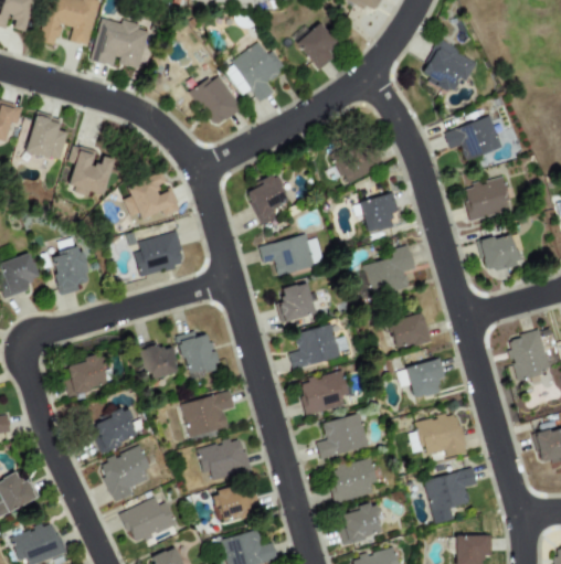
[(25,31),(33,0),(0,0),(0,24),(4,27),(8,16),(16,18),(13,28),(25,31)]
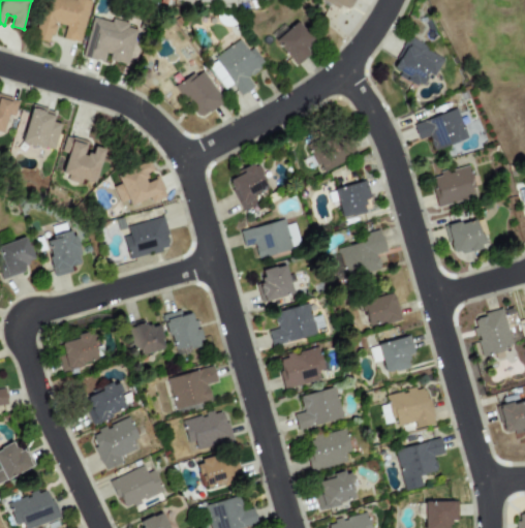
[(83,42),(94,0),(47,0),(37,37),(53,42),(58,23),(68,26),(65,38),(83,42)]
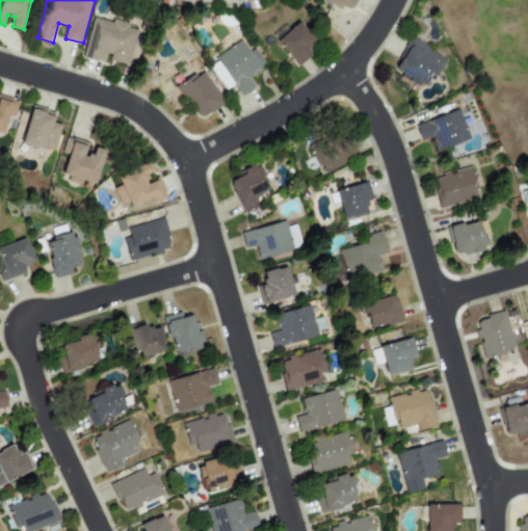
[(328,0),(353,11),(359,0),(328,0)]
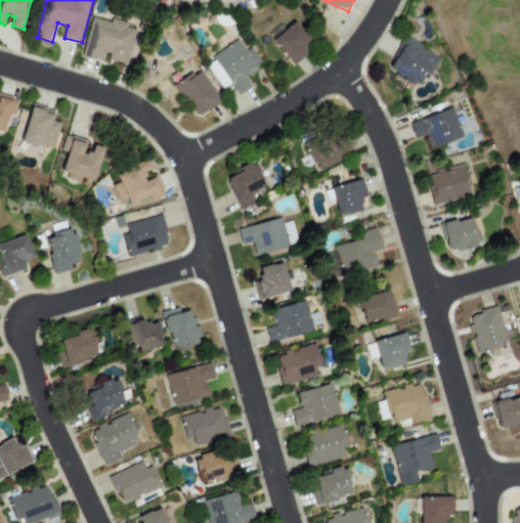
[(84,55),(106,60),(107,58),(129,63),(138,26),(113,19),(113,20),(94,16),(84,55)]
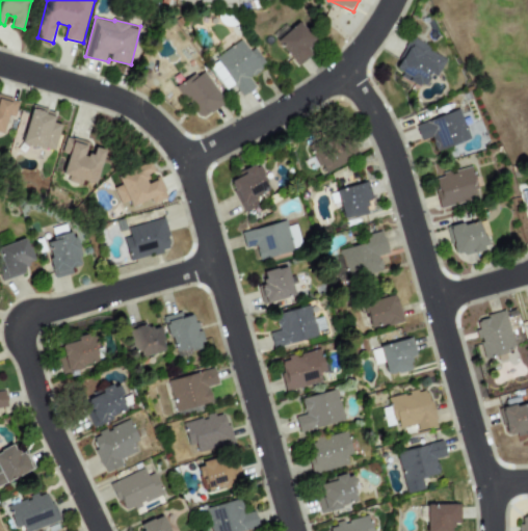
[(298,64),(322,45),(301,20),(278,40),(298,64)]
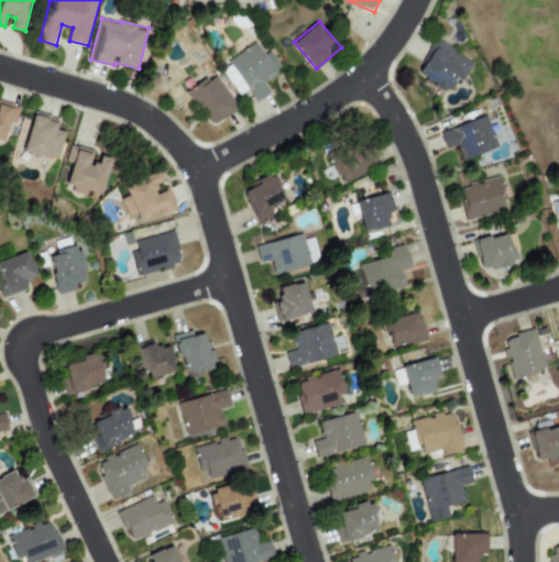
[(464,81),(475,62),(439,40),(419,74),(450,91),(458,77),(464,81)]
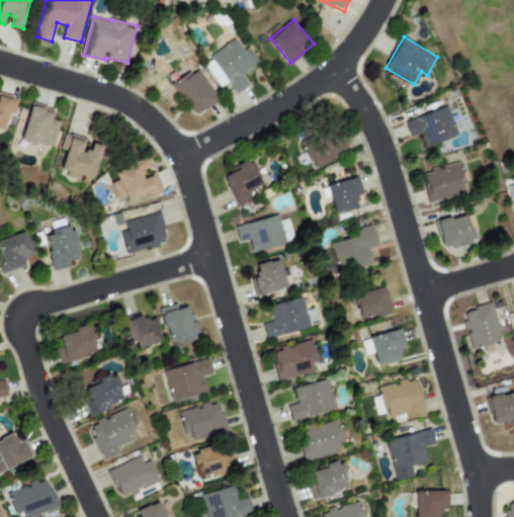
[(222,87),(230,81),(238,93),(251,84),(245,74),(261,64),(250,46),(245,49),(238,38),(204,61),(222,87)]
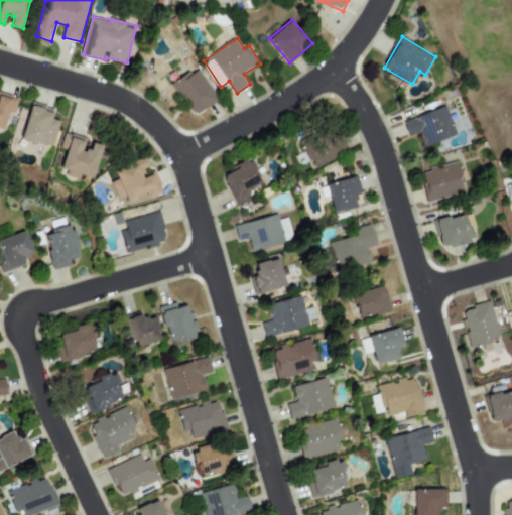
[(173,81),(194,115),(219,101),(201,69),(193,73),(192,71),(173,81)]
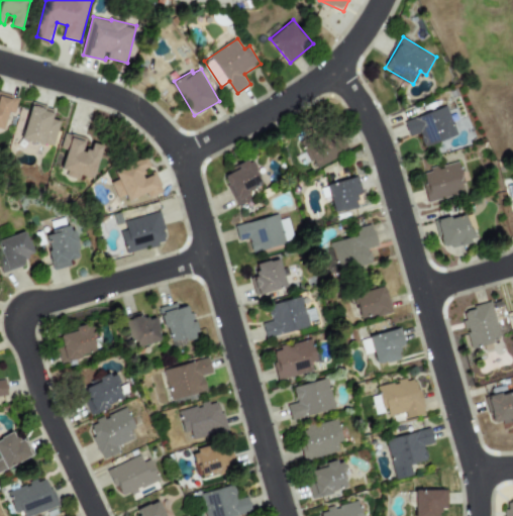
[(20,97),(0,91),(0,127),(4,129),(9,111),(16,113),(20,97)]
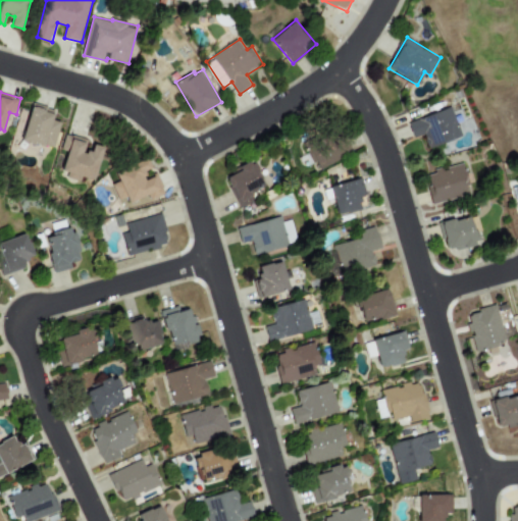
[(55,148),(62,121),(52,119),(54,108),(34,103),(23,140),(55,148)]
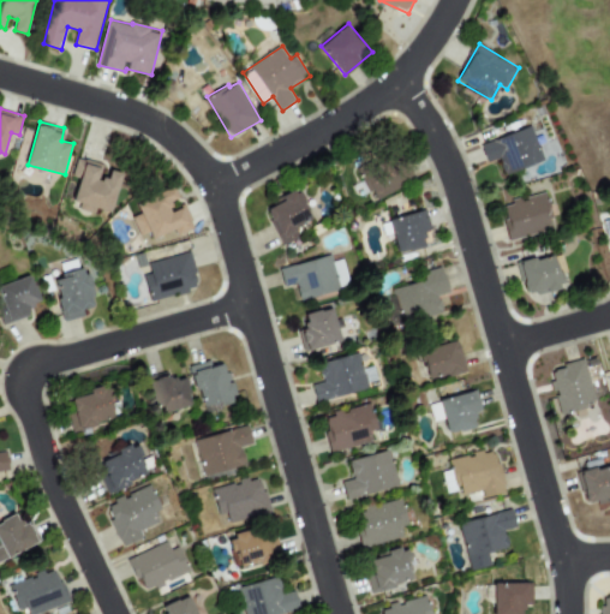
[(483,144),(489,162),(500,158),(507,174),(546,159),(533,125),(483,144)]
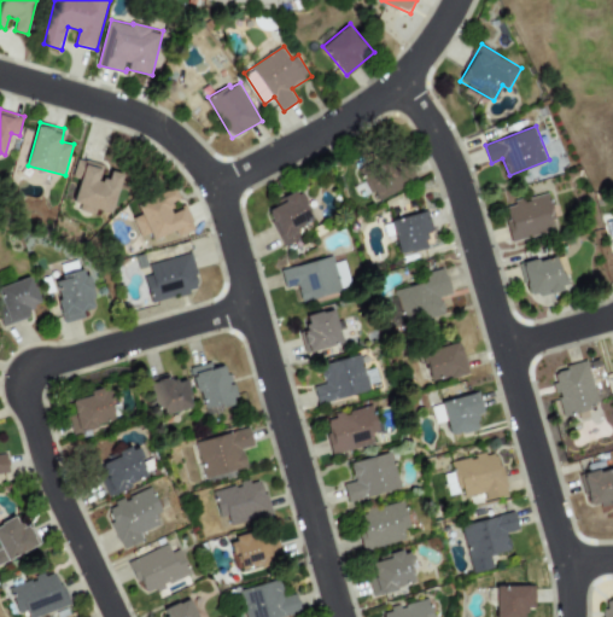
[(373,193),(377,191),(380,199),(418,181),(406,155),(363,174),(373,193)]
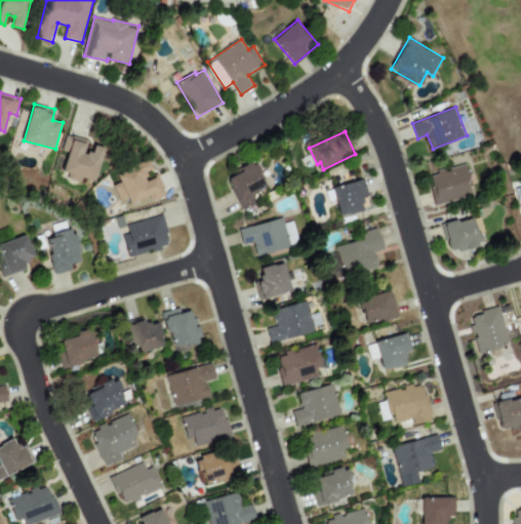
[(105,147),(95,145),(93,153),(86,152),(88,139),(68,134),(64,150),(69,152),(64,175),(83,179),(83,177),(96,180),(105,147)]
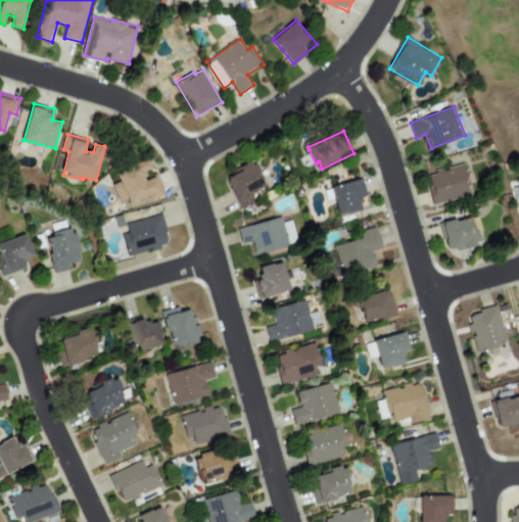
[(116,172),(121,181),(114,184),(123,204),(149,193),(152,199),(167,193),(158,174),(147,178),(145,171),(152,168),(148,158),(116,172)]
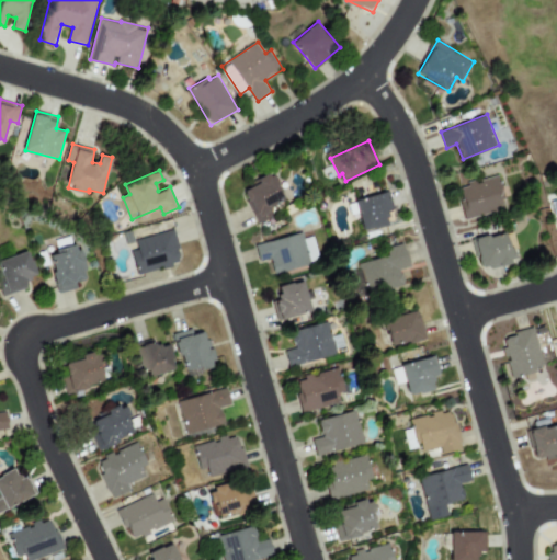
[(272,171),(259,179),(260,182),(243,192),(260,224),(275,215),(272,207),(287,200),(272,171)]
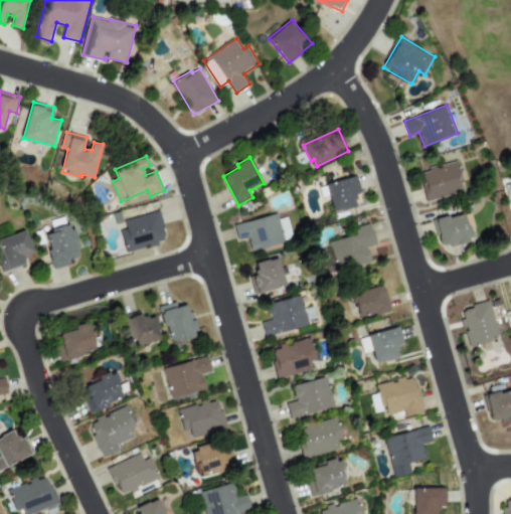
[(428,200),(468,191),(461,161),(420,169),(428,200)]
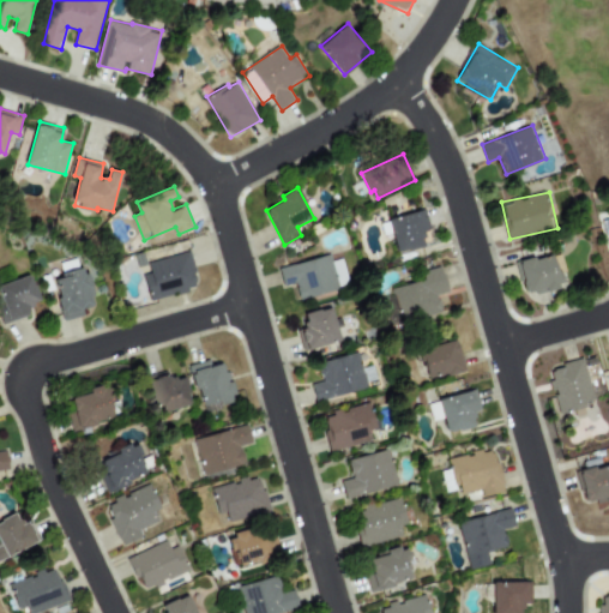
[(398,252),(426,246),(422,232),(432,229),(427,209),(390,218),(398,252)]
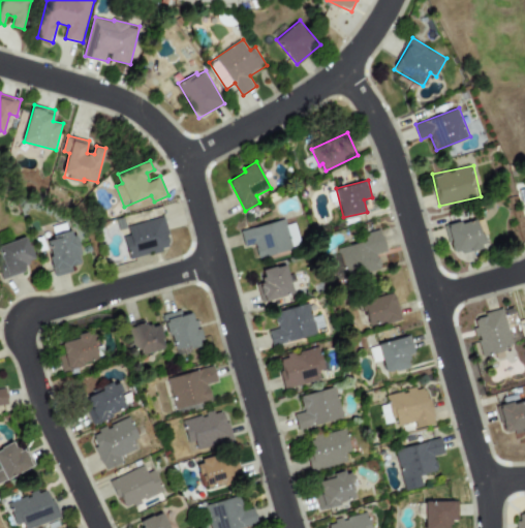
[(126,237),(131,258),(173,248),(165,216),(129,225),(131,235),(126,237)]
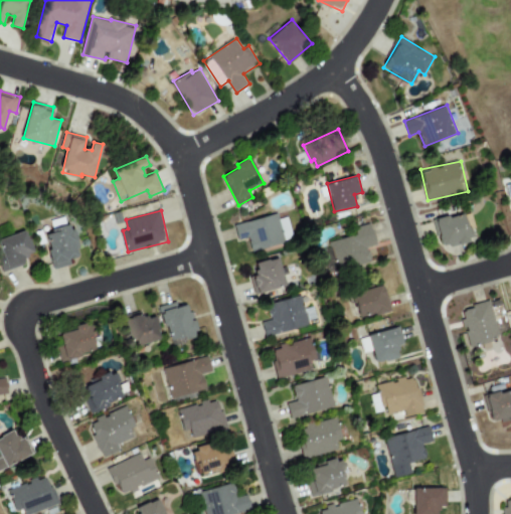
[(473,211),(437,219),(443,247),(479,239),(473,211)]
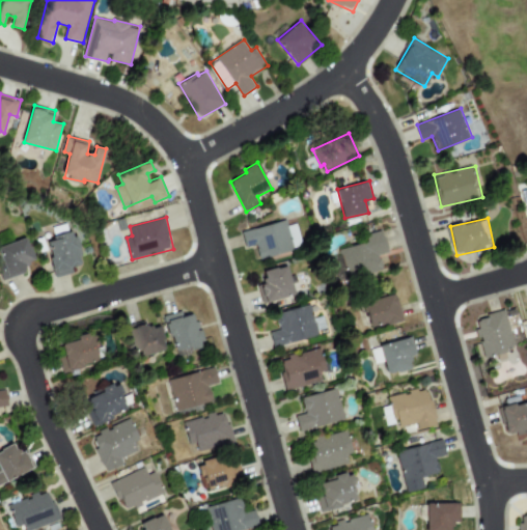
[(243,231),(247,248),(257,245),(261,259),(295,250),(286,220),(243,231)]
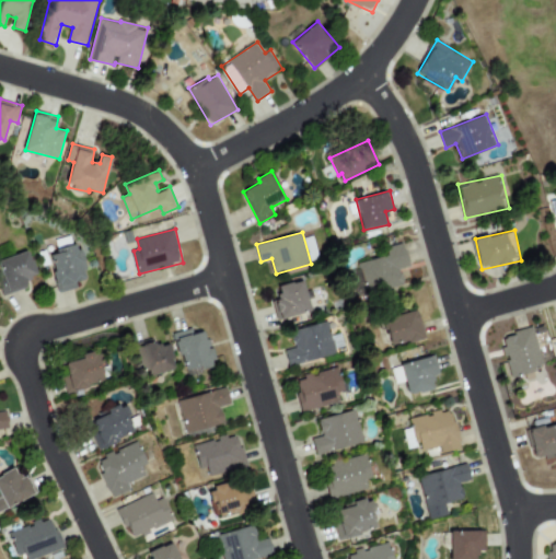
[(359,263),(360,268),(351,270),(359,297),(405,283),(402,268),(410,266),(404,242),(386,247),(389,254),(359,263)]
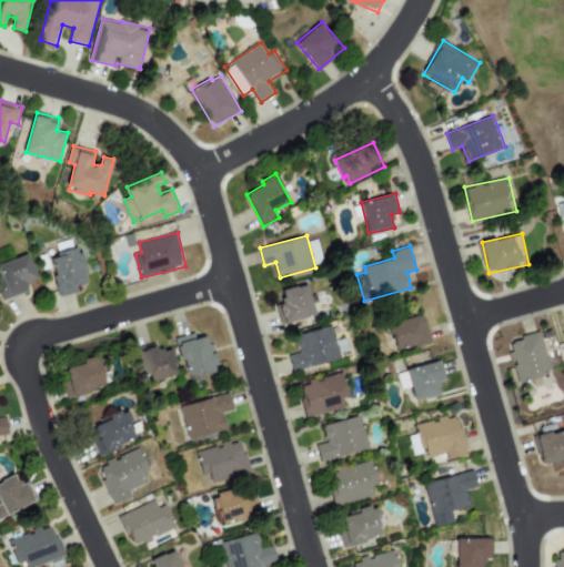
[(62,297),(81,292),(79,286),(90,283),(80,247),(50,256),(62,297)]
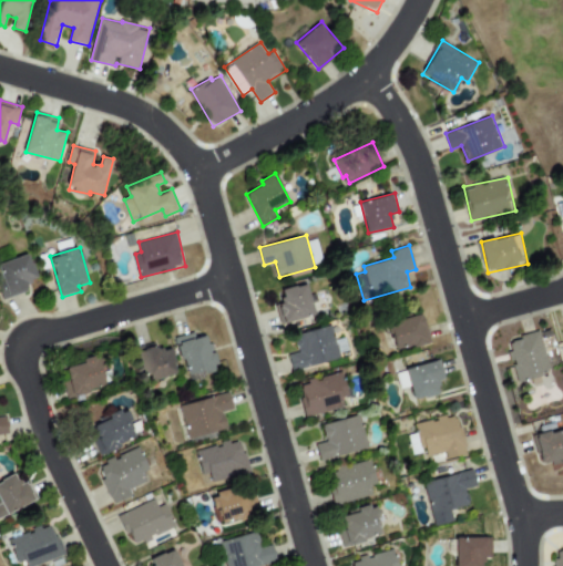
[(37,278),(31,255),(0,261),(0,280),(4,298),(31,291),(29,280),(37,278)]
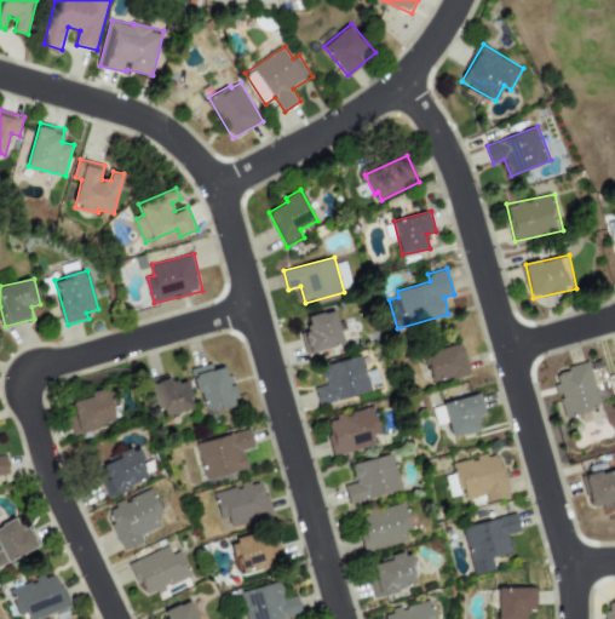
[(306,319),(310,330),(304,332),(310,354),(346,344),(335,310),(306,319)]
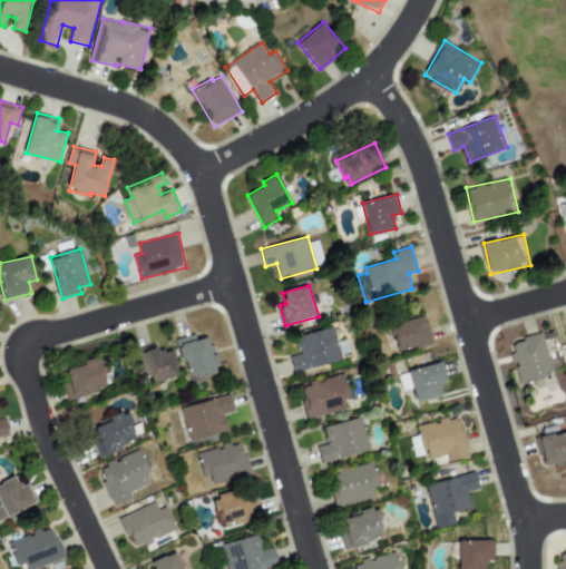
[(433,343),(427,314),(391,323),(399,353),(433,343)]
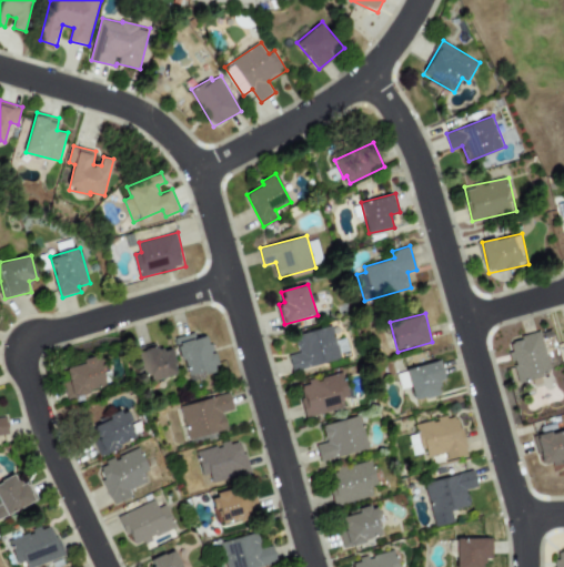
[(295,334),(300,352),(290,354),(294,371),(342,358),(333,325),(295,334)]
